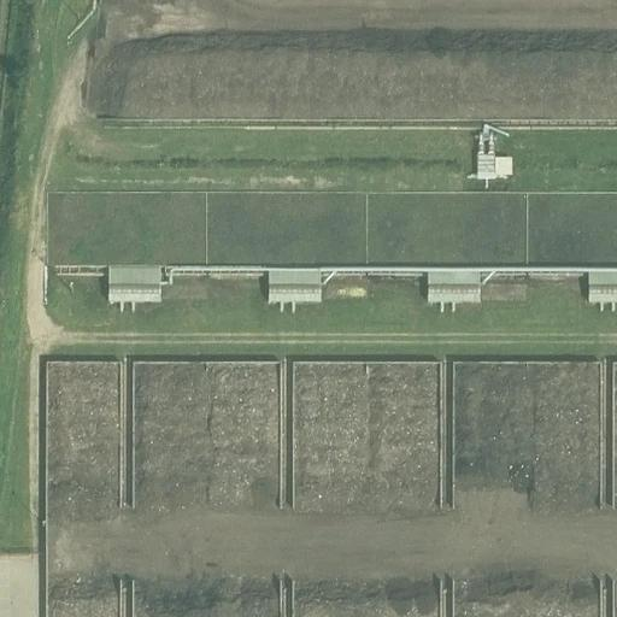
[(506,171),(505,150),(471,151),(471,172),(506,171)]
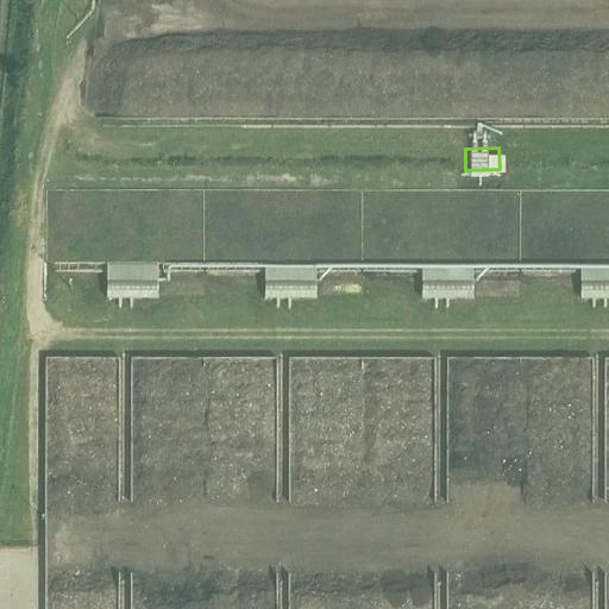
[(108,300),(158,299),(158,264),(108,264),(108,300)]
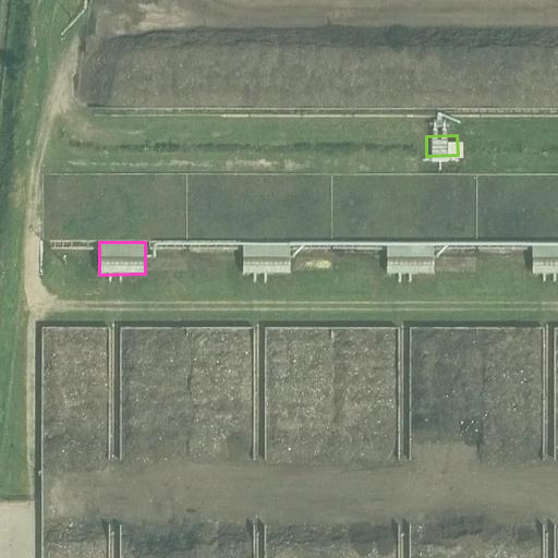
[(243,242),(244,274),(290,275),(291,242),(243,242)]
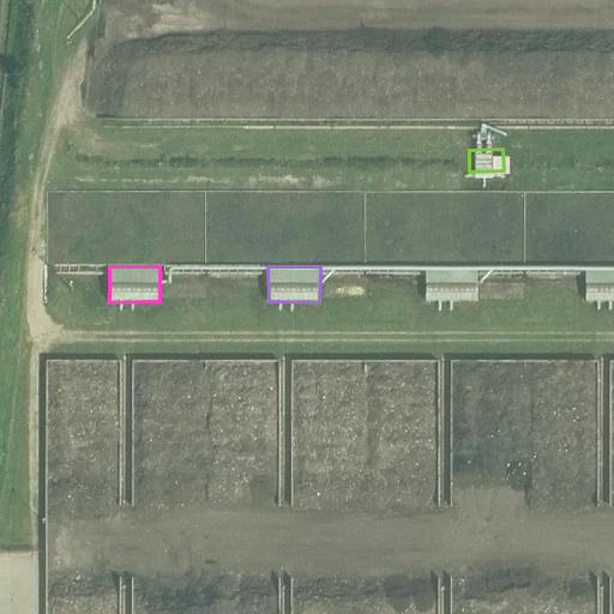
[(476,302),(477,268),(427,266),(427,302),(476,302)]
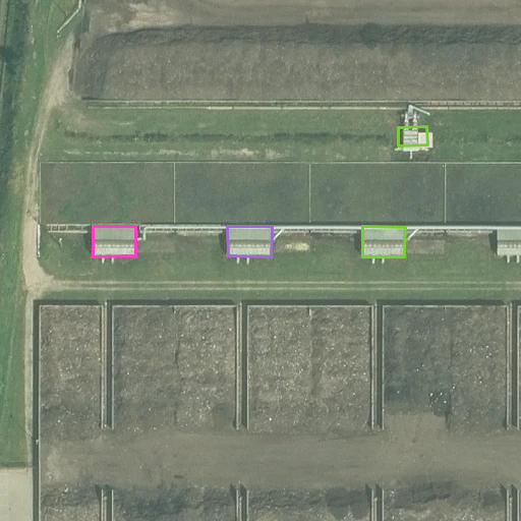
[(499,256),(520,255),(520,226),(498,227),(499,256)]
